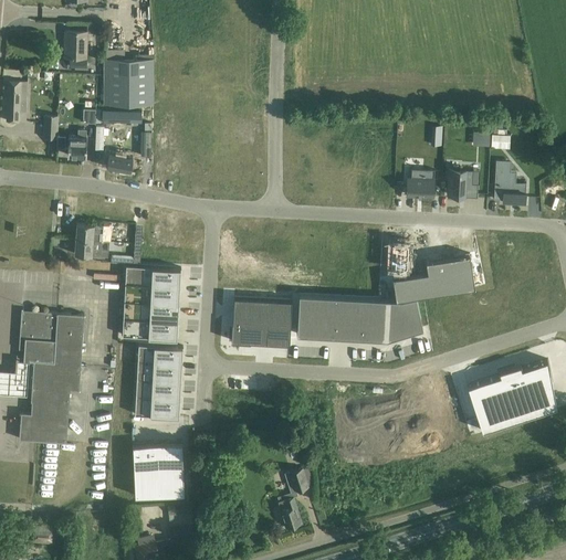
[(71,62),(70,72),(86,72),(86,62),(84,62),(84,54),(86,54),(87,38),(87,37),(65,35),(64,62),(71,62)]
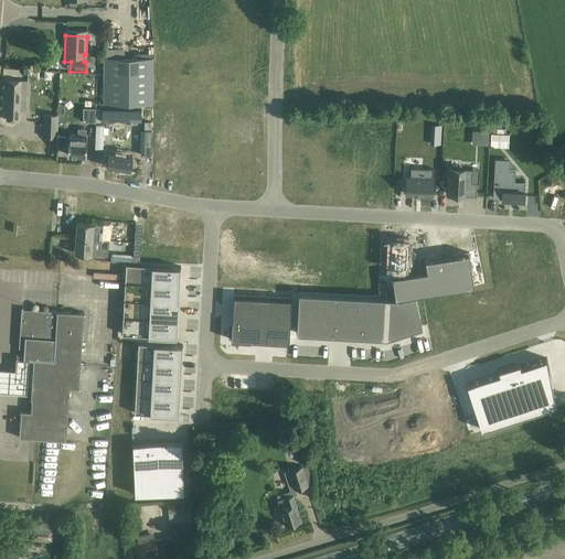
[(138,63),(132,63),(104,63),(104,108),(153,108),(153,58),(138,58),(138,63)]
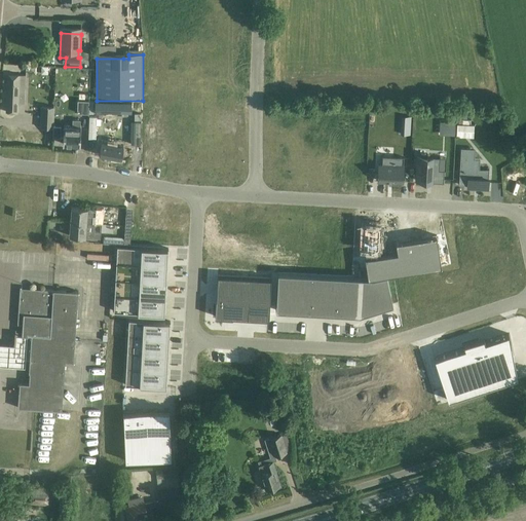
[(7,79),(6,117),(19,117),(19,108),(25,108),(26,80),(7,79)]
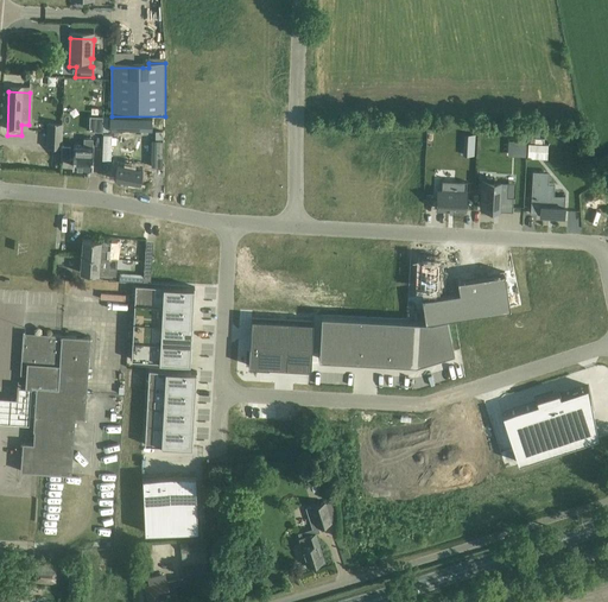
[(89,121),(89,137),(102,137),(102,122),(89,121)]
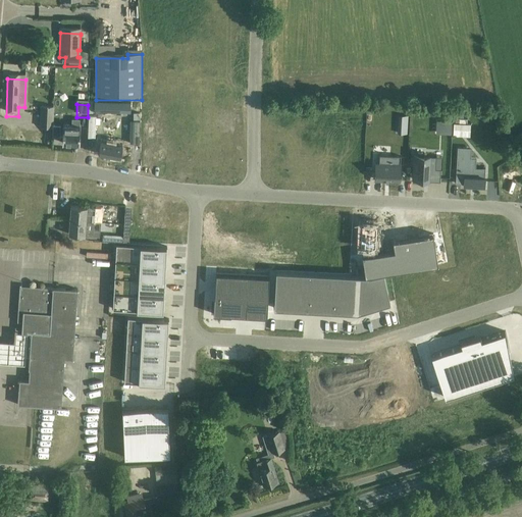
[(94,105),(94,116),(131,117),(131,106),(94,105)]
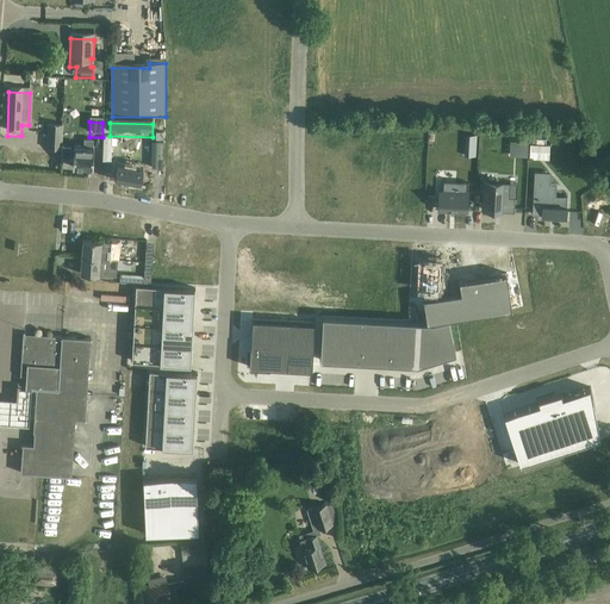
[(62,130),(48,129),(48,153),(61,154),(62,130)]
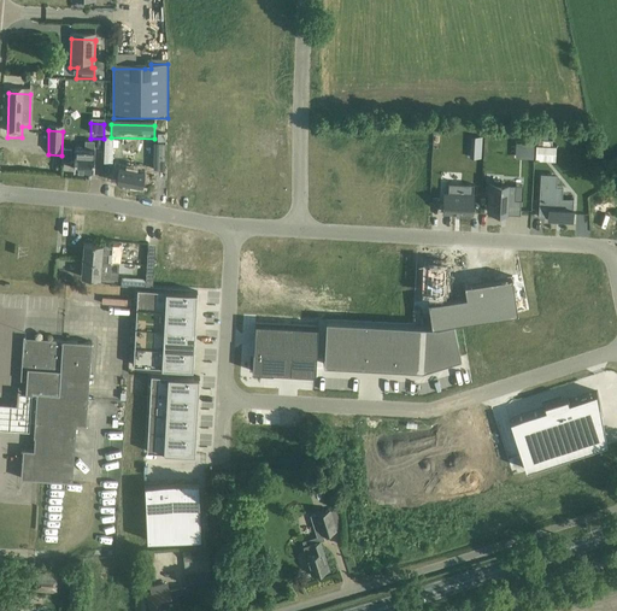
[(112,169),(113,152),(118,152),(118,145),(113,145),(113,142),(105,142),(104,169),(112,169)]
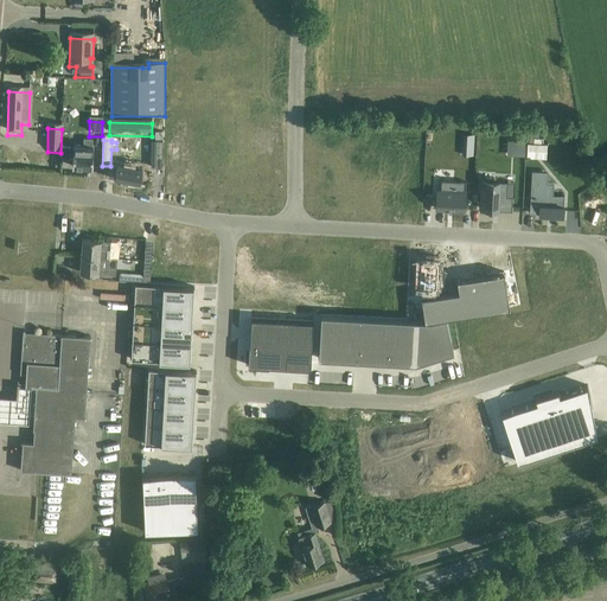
[(74,151),(72,172),(74,172),(91,172),(91,173),(93,173),(93,152),(93,144),(83,144),(83,152),(74,151)]
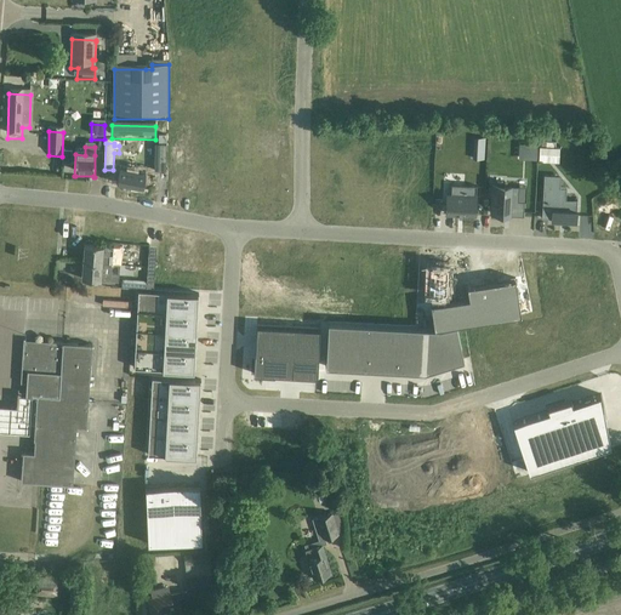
[(166,176),(166,149),(154,149),(154,176),(166,176)]
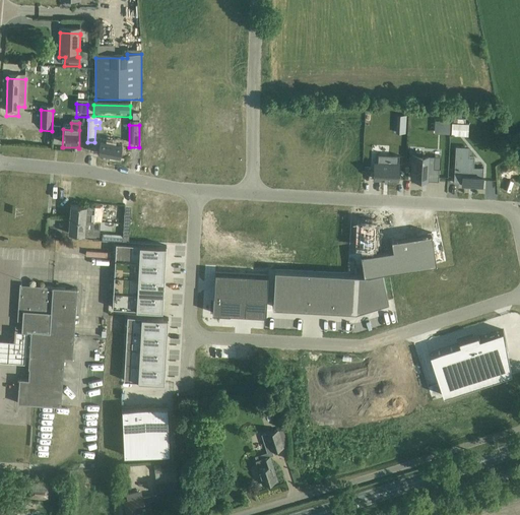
[(449,138),(450,126),(442,125),(441,137),(449,138)]
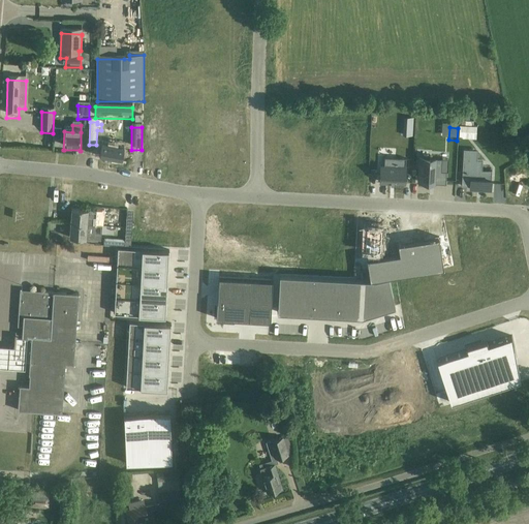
[(460,129),(459,142),(470,143),(471,130),(460,129)]
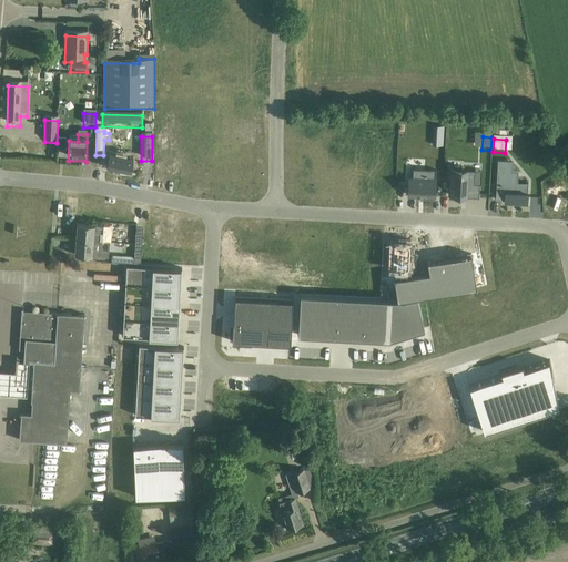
[(109,157),(107,171),(130,175),(133,163),(109,157)]
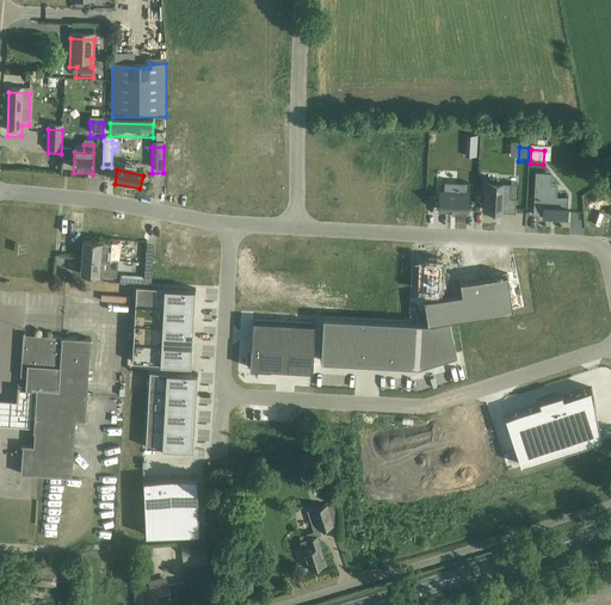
[(535,179),(532,221),(543,221),(543,224),(551,224),(551,222),(566,223),(567,223),(567,213),(568,203),(557,202),(557,191),(549,191),(550,180),(542,179),(535,179)]
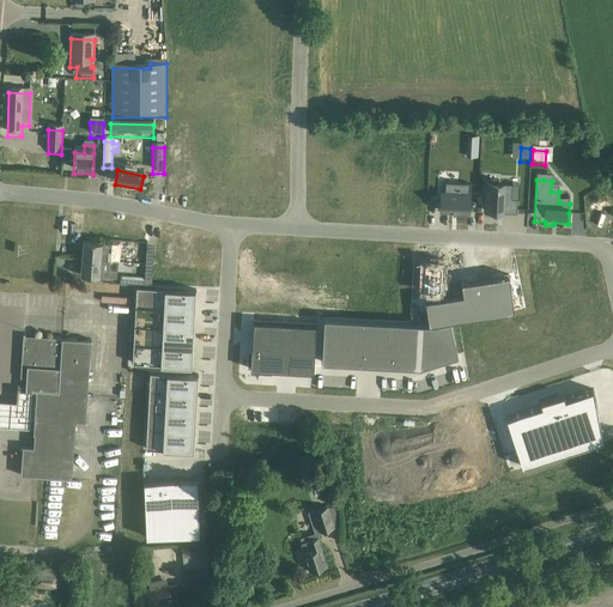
[(439,198),(438,217),(467,218),(469,189),(444,187),(443,198),(439,198)]
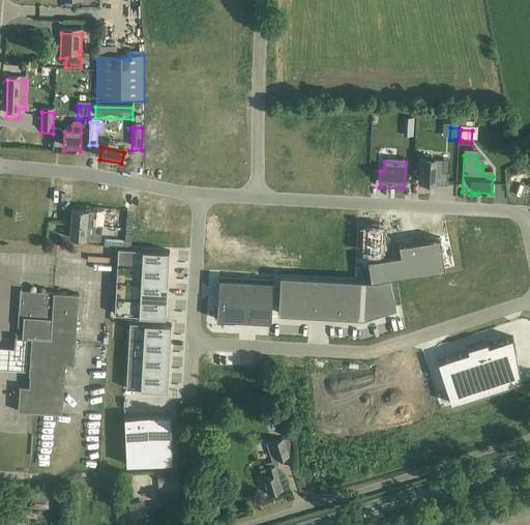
[(420,163),(419,187),(435,187),(435,188),(447,190),(447,177),(442,177),(443,164),(436,164),(420,163)]
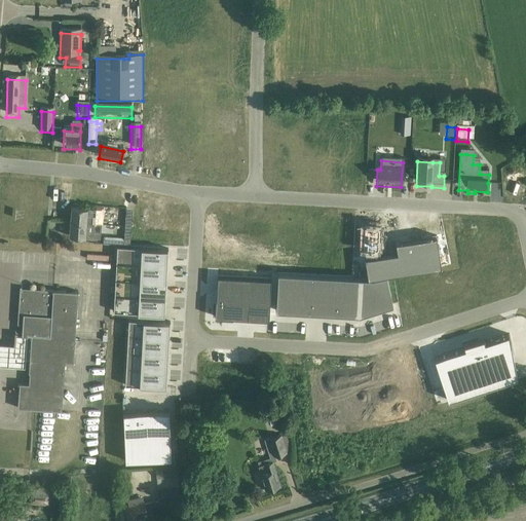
[(72,212),(71,226),(95,228),(96,214),(87,214),(87,213),(72,212)]
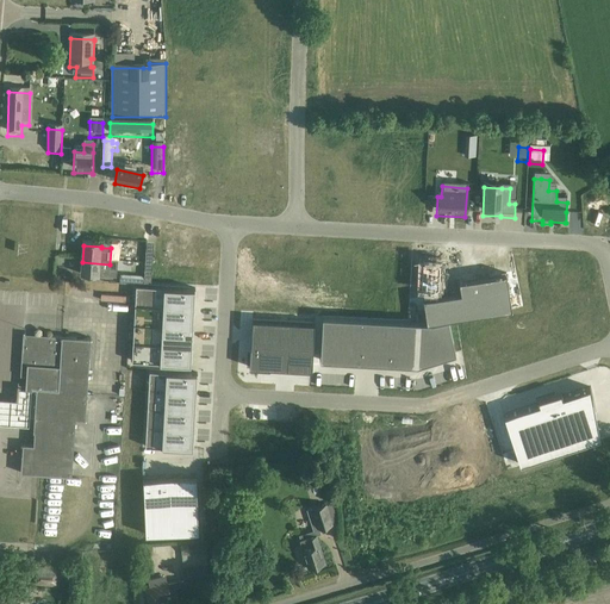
[(82,262),(80,280),(109,281),(117,282),(118,266),(110,265),(82,262)]
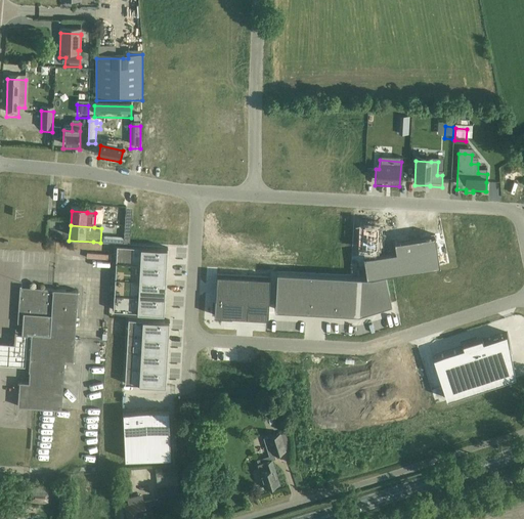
[(361,229),(360,250),(380,251),(380,242),(376,242),(377,230),(361,229)]
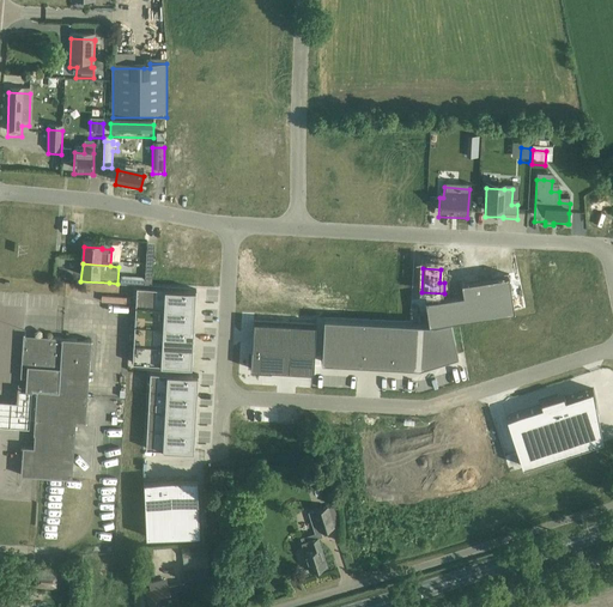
[(462,299),(425,305),(429,329),(513,316),(508,280),(460,287),(462,299)]
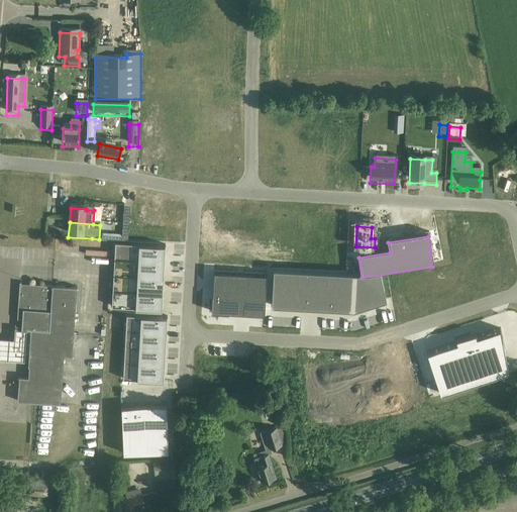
[(114,253),(114,263),(164,266),(165,263),(165,262),(166,248),(162,248),(134,247),(115,246),(114,253)]
